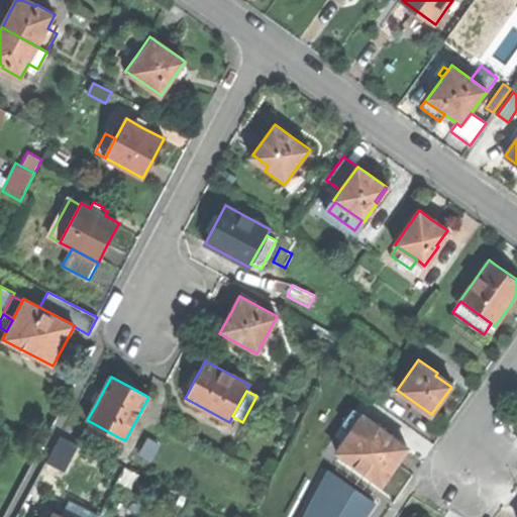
[(97,403),(101,395),(97,392),(92,400),(97,403)]
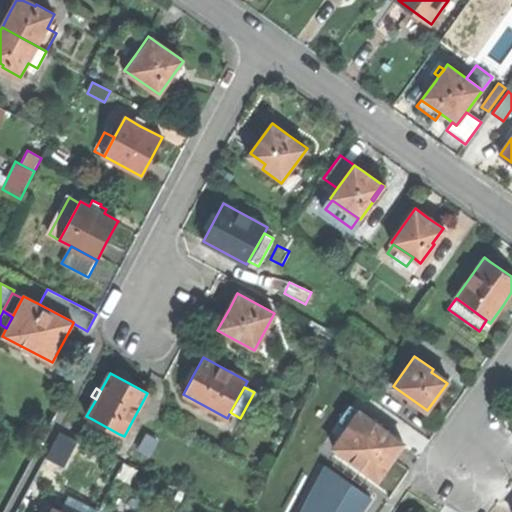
[(346,429),(359,411),(349,403),(336,422),(346,429)]
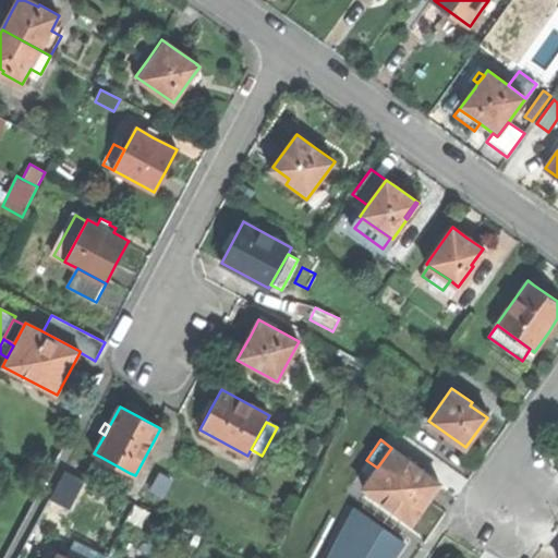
[(123,484),(130,473),(100,457),(95,468),(123,484)]
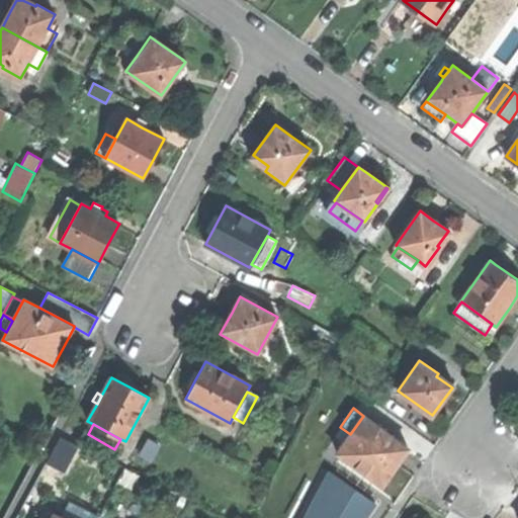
[(162,445),(148,438),(139,456),(152,463),(162,445)]
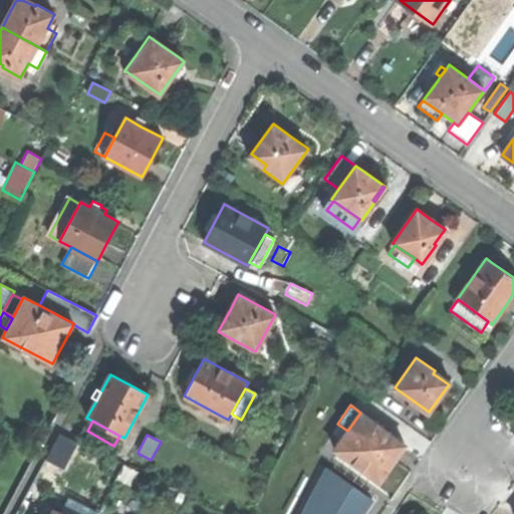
[(327,467),(303,513),(365,513),(377,491),(327,467)]
